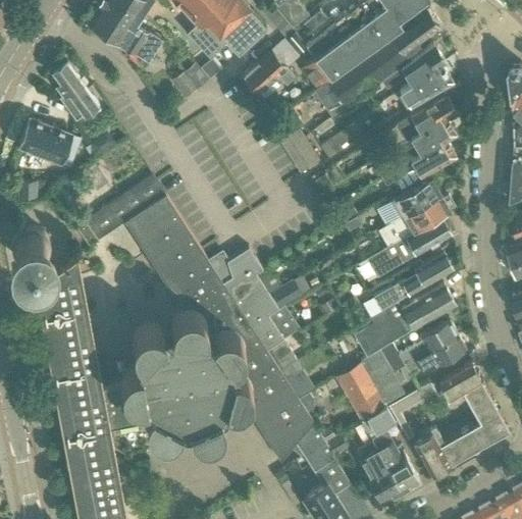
[(116,0),(101,0),(97,7),(132,30),(131,33),(143,41),(148,32),(136,23),(141,15),(116,0)]
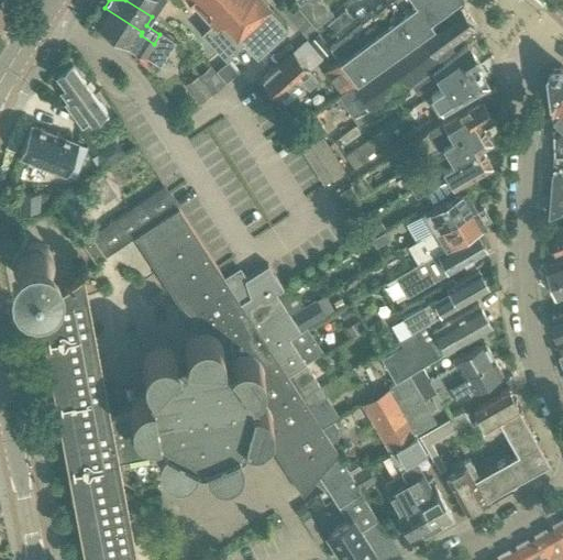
[(125,0),(152,17),(162,0),(125,0)]
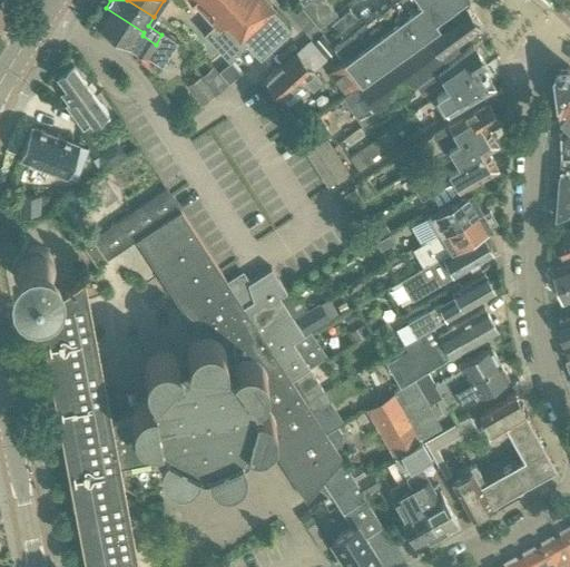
[(190,0),(194,3),(193,6),(195,8),(197,6),(216,27),(205,36),(228,61),(246,46),(261,61),(292,32),(271,10),(273,9),(264,0),(190,0)]
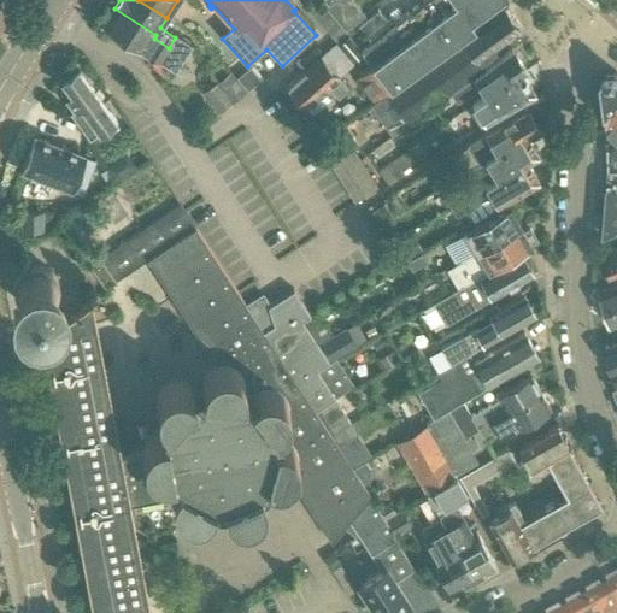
[(324,9),(345,34),(365,17),(350,0),(334,0),(329,4),(324,9)]
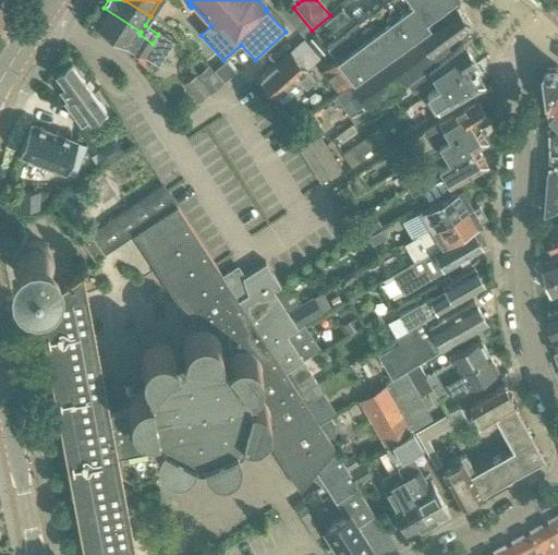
[(384,3),(387,0),(353,0),(341,10),(342,12),(325,26),(323,25),(314,33),(316,36),(326,48),(332,43),(359,21),(379,4),(383,2),(384,3)]
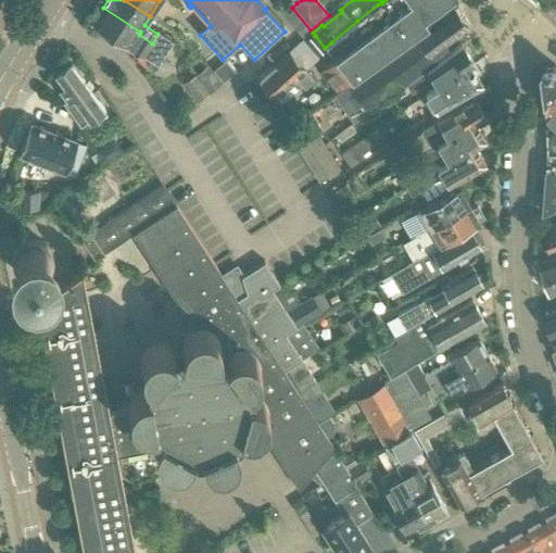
[(327,50),(336,61),(368,37),(418,0),(386,0),(382,3),(381,2),(378,4),(357,21),(331,42),(325,48),(327,50)]
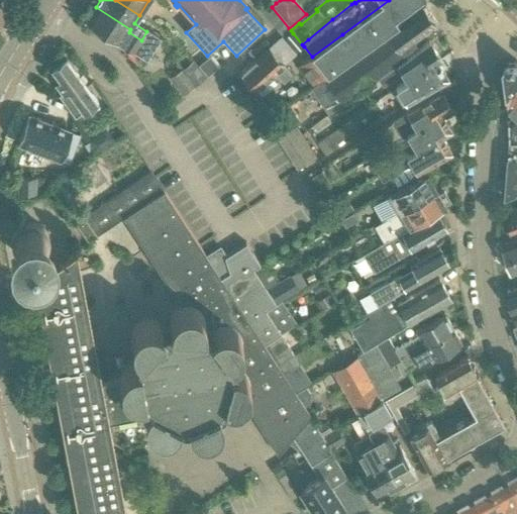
[(312,57),(328,77),(398,26),(394,22),(423,0),(389,0),(342,34),(312,57)]
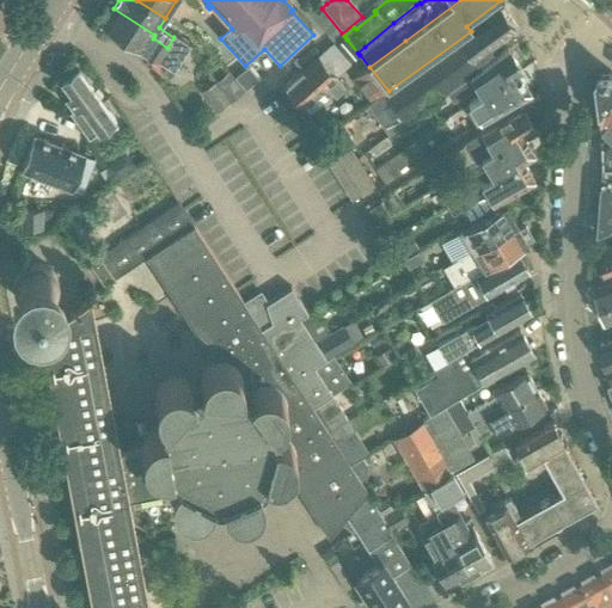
[(154,35),(114,8),(102,26),(173,74),(175,72),(181,61),(190,48),(173,37),(167,48),(153,38),(154,35)]
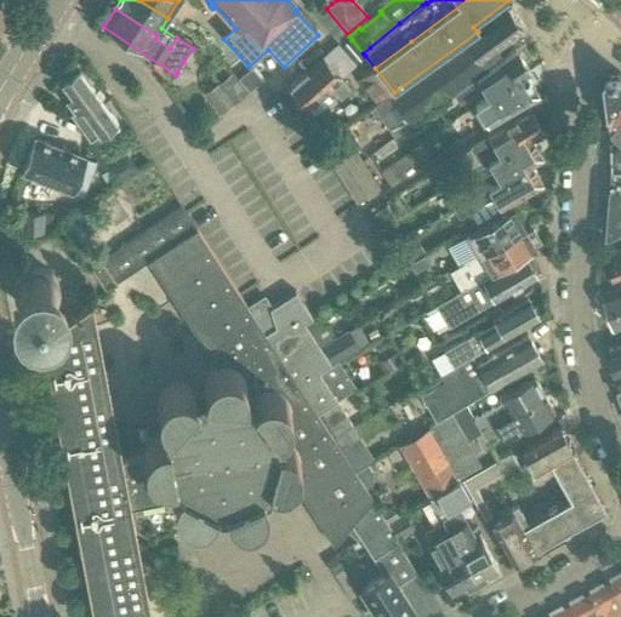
[(433,112),(453,97),(460,92),(488,73),(484,67),(500,55),(496,51),(523,32),(507,11),(478,32),(394,92),(388,97),(410,129),(433,112)]
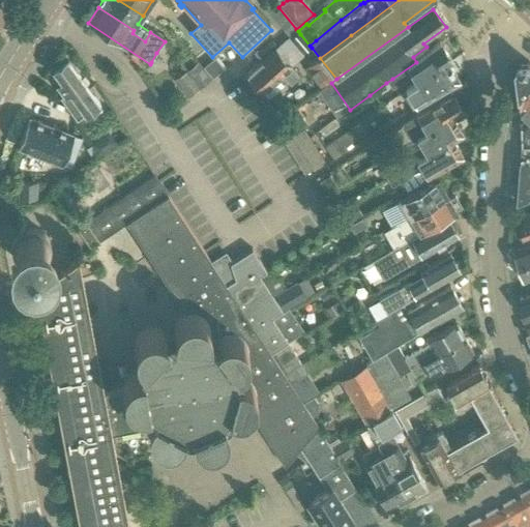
[(300,34),(298,31),(288,39),(302,56),(312,48),(310,46),(300,34)]
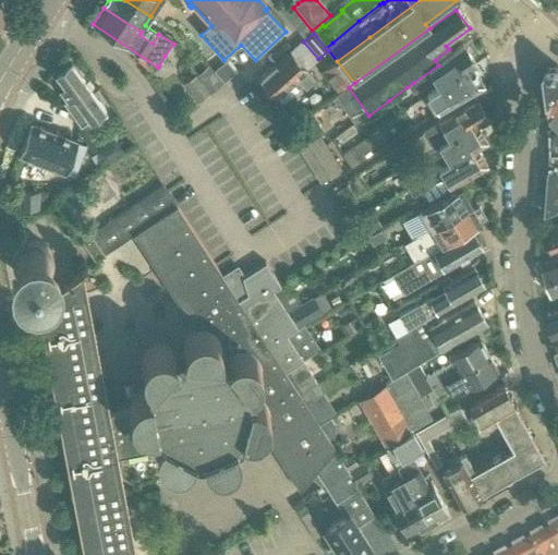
[(318,59),(303,41),(289,53),(258,81),(276,100),(298,81),(305,89),(313,82),(305,73),(319,60),(318,59)]
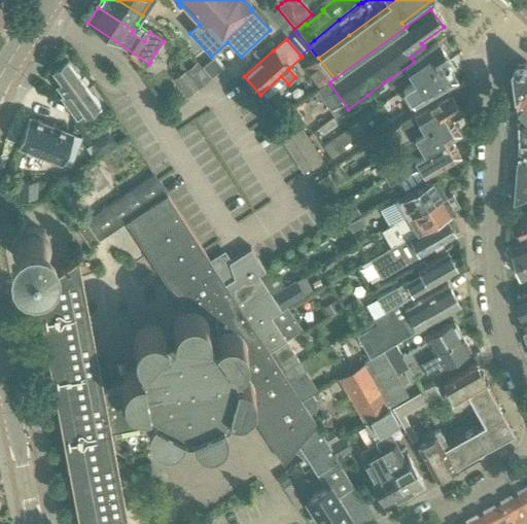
[(410,76),(415,84),(416,85),(446,66),(449,63),(437,45),(414,62),(390,78),(384,82),(390,91),(410,76)]
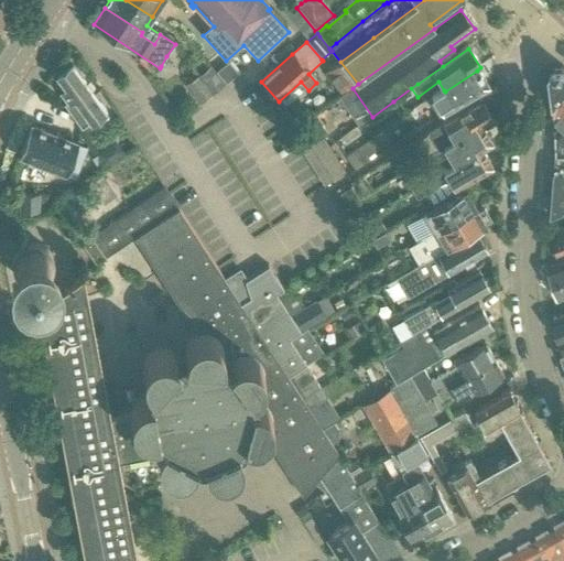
[(353,88),(358,84),(340,62),(322,76),(339,98),(353,88)]
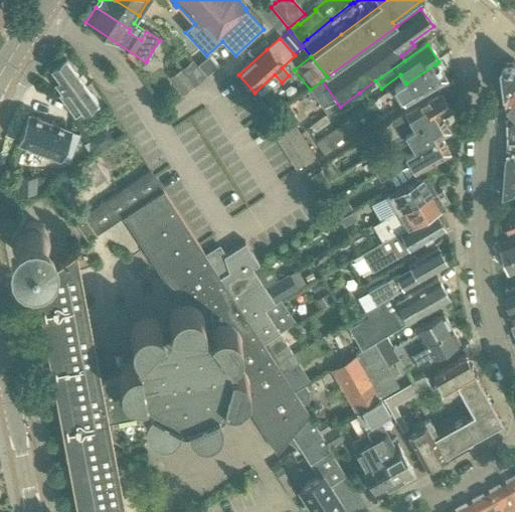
[(98,105),(66,61),(52,71),(60,83),(55,88),(61,96),(67,93),(83,116),(98,105)]
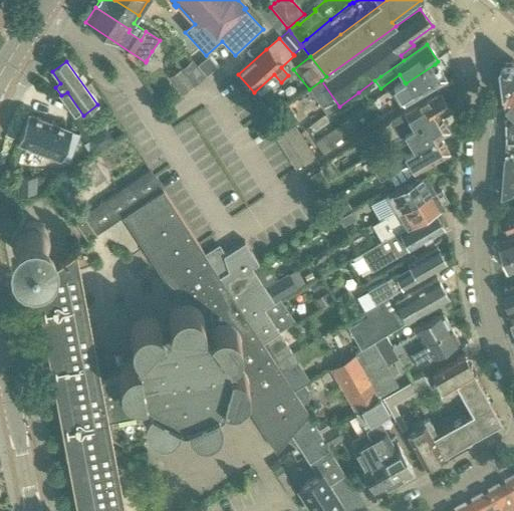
[(184,67),(181,70),(194,86),(207,77),(199,68),(192,61),(184,67)]
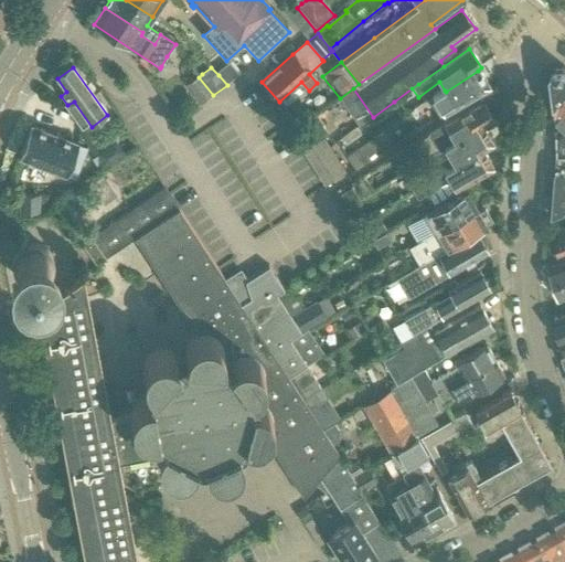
[(564,120),(564,69),(557,69),(552,74),(556,124),(564,120)]
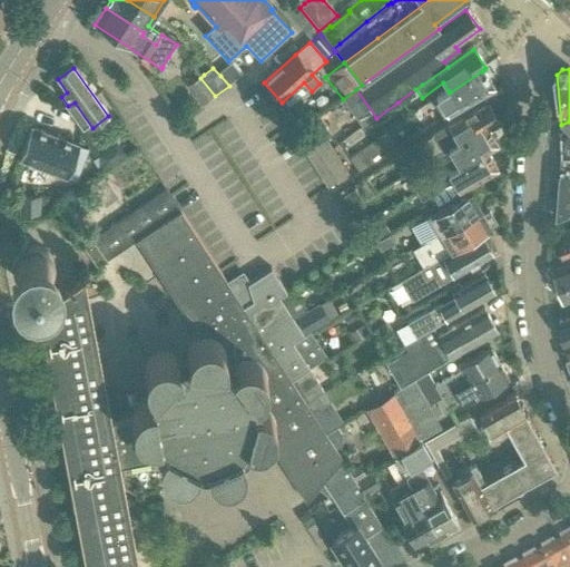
[(433,101),(440,110),(444,118),(494,89),(482,71),(450,93),(449,91),(433,101)]
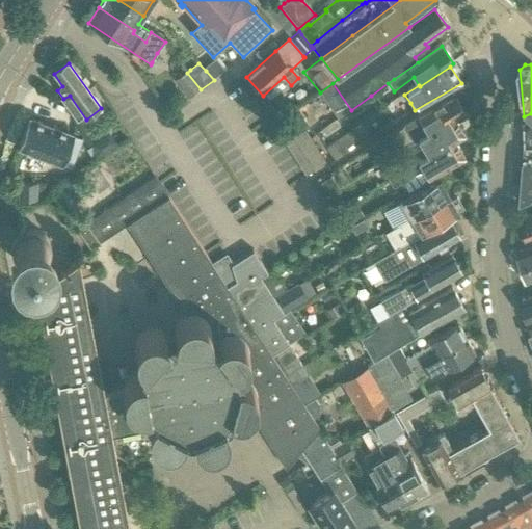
[(201,89),(187,73),(176,82),(188,99),(201,89)]
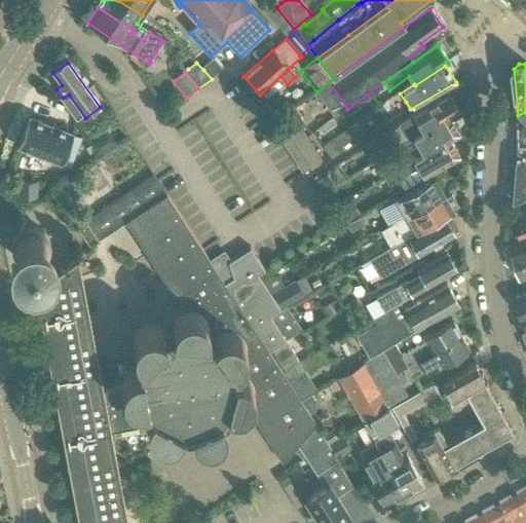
[(414,141),(449,119),(459,113),(449,96),(399,126),(409,143),(412,142),(414,141)]
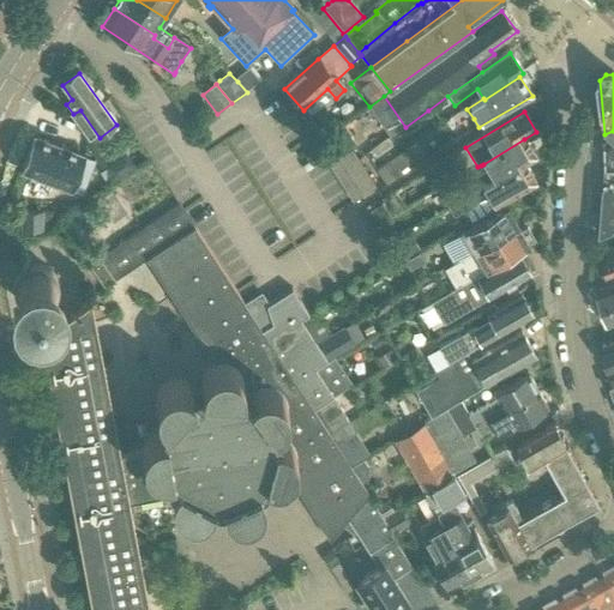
[(311,144),(351,210),(378,193),(336,128),(311,144)]
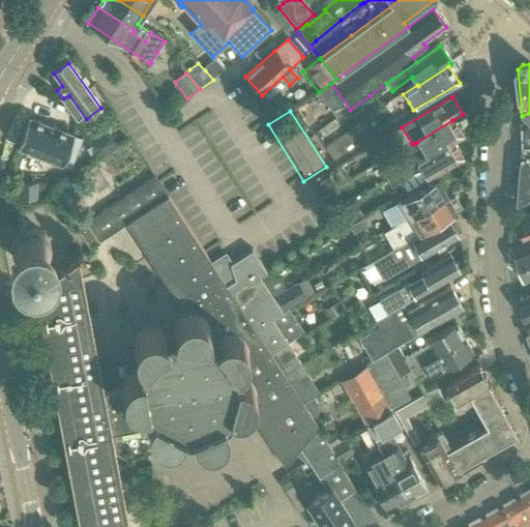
[(19,149),(47,159),(71,170),(82,141),(30,120),(19,149)]
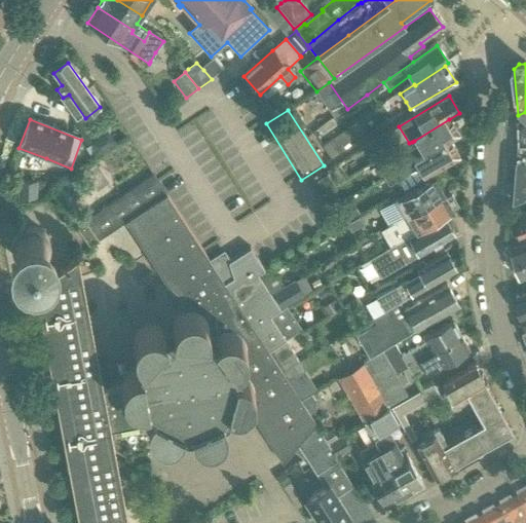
[(379,171),(384,180),(393,174),(396,173),(402,170),(449,141),(459,136),(449,119),(414,141),(418,147),(379,171)]
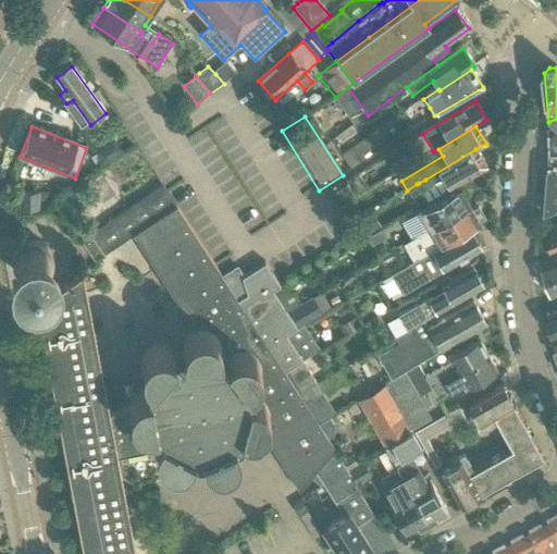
[(349,128),(336,137),(344,148),(357,139),(349,128)]
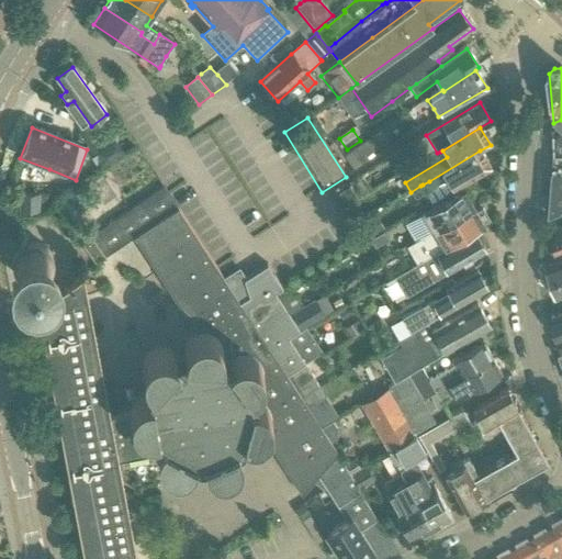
[(370,140),(348,155),(348,156),(341,160),(349,174),(369,161),(367,158),(378,151),(370,140)]
